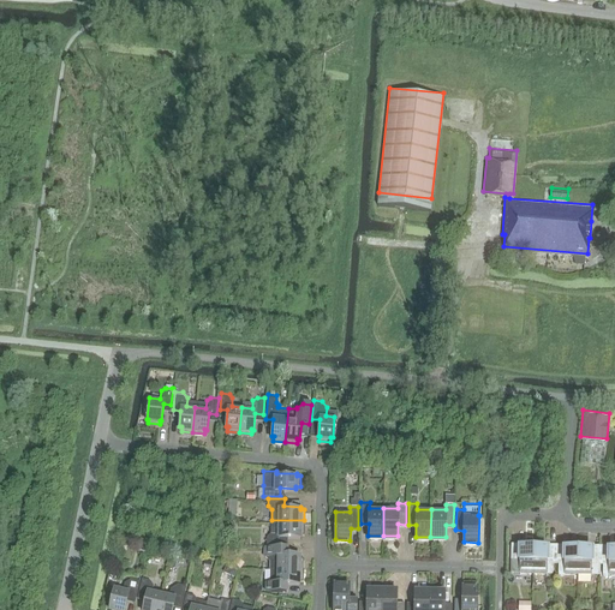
[(284,534),(300,534),(300,532),(304,532),(304,520),(272,520),(272,531),(268,534),(267,542),(284,542),(284,534)]
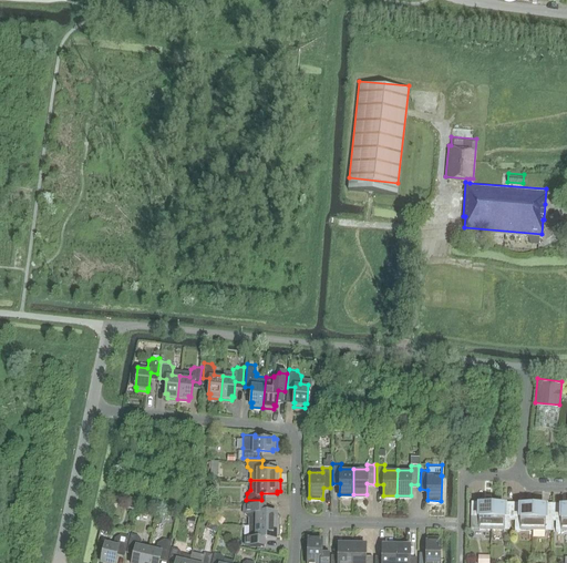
[(471,525),(491,526),(492,502),(480,502),(480,499),(471,499),(471,525)]
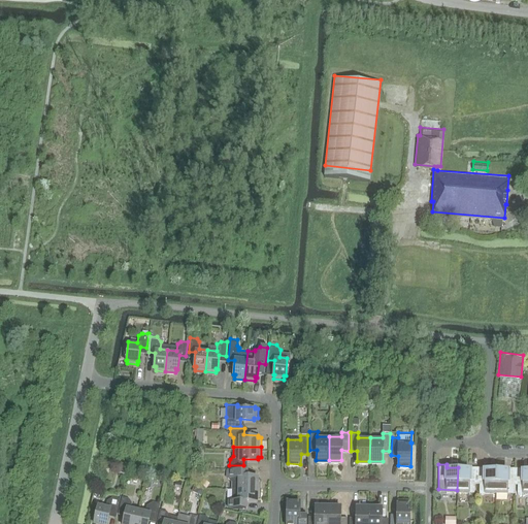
[(458,467),(457,490),(474,490),(474,481),(476,482),(477,465),(469,464),(469,467),(458,467)]
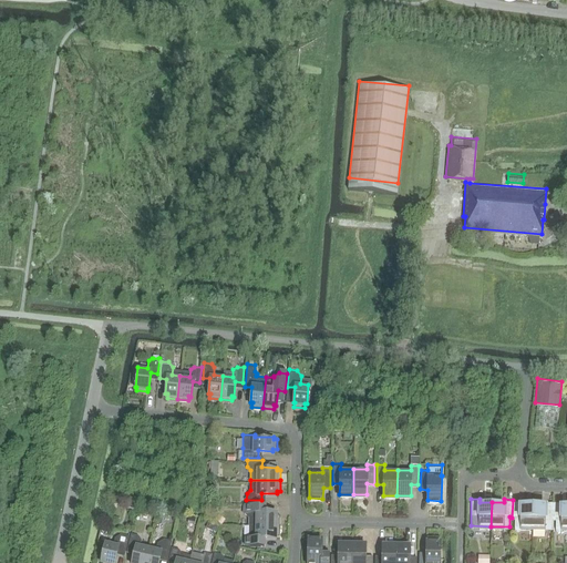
[(513,500),(512,518),(515,518),(514,526),(515,526),(517,529),(521,526),(533,526),(533,503),(521,503),(521,500),(513,500)]
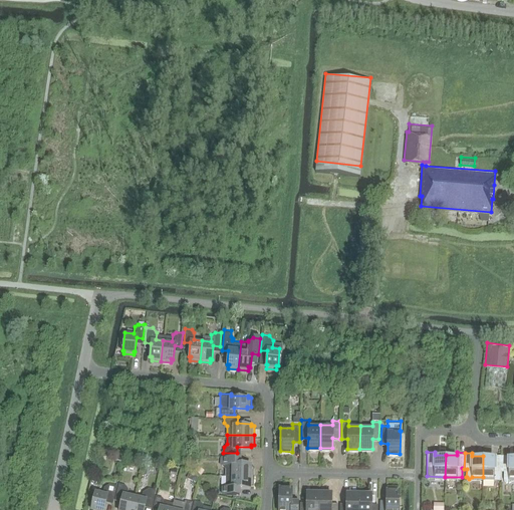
[(494,456),(483,456),(483,477),(501,478),(501,467),(502,453),(494,453),(494,456)]
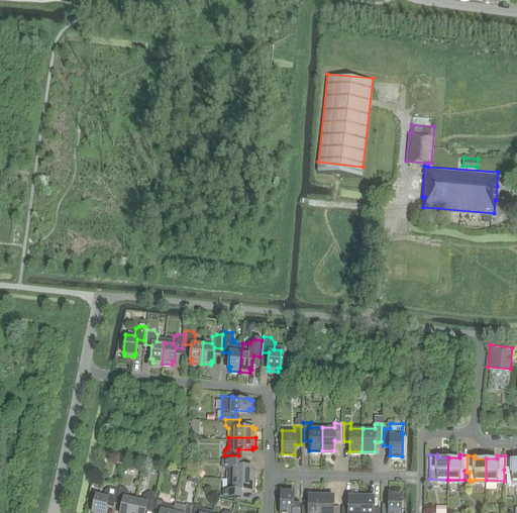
[(504,470),(507,470),(506,481),(516,480),(516,458),(512,458),(512,455),(505,455),(504,470)]
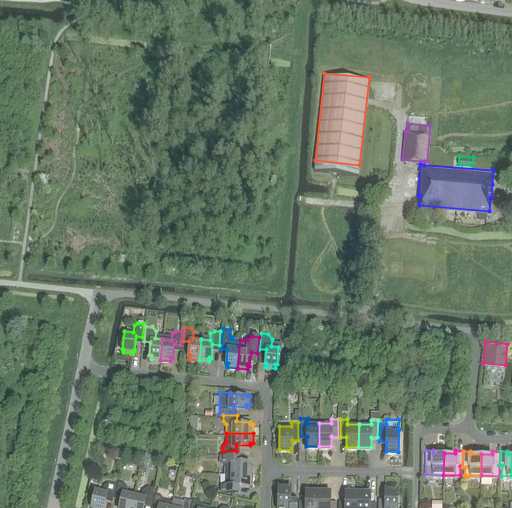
[(220,460),(225,464),(225,472),(252,472),(253,462),(249,462),(249,460),(239,460),(239,454),(220,453),(220,460)]
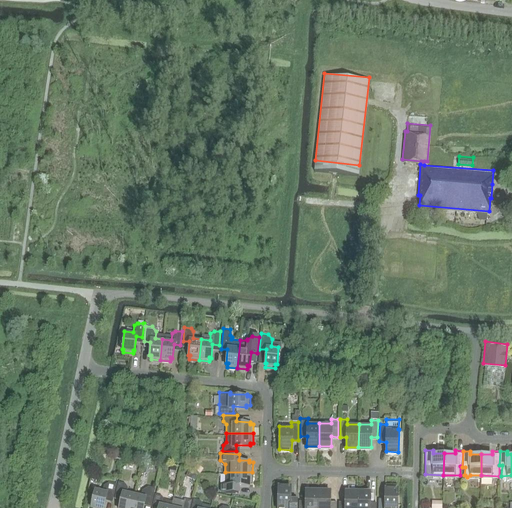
[(222,490),(235,490),(239,490),(239,483),(249,484),(249,482),(252,482),(252,472),(225,472),(224,481),(222,483),(221,483),(220,490),(222,490)]
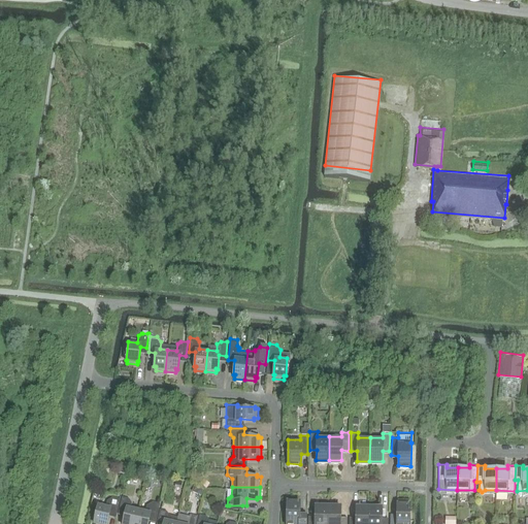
[(94,523),(104,523),(105,523),(109,511),(116,512),(120,496),(112,495),(107,498),(105,505),(98,503),(94,521),(95,522),(94,523)]
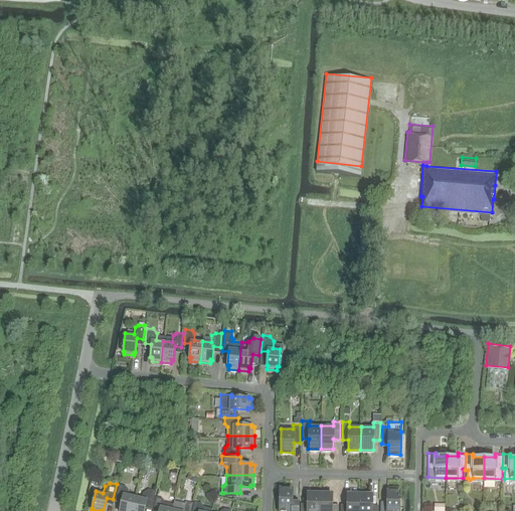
[(128,488),(126,484),(119,483),(116,496),(123,497),(120,510),(122,510),(121,510),(131,510),(135,496),(127,494),(128,488)]
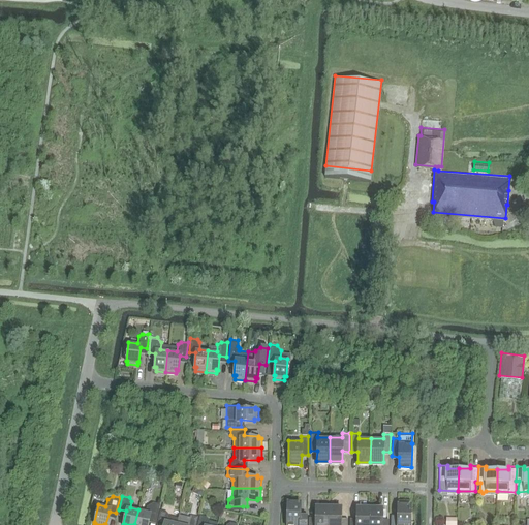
[(156,518),(159,502),(153,500),(147,504),(146,511),(138,510),(134,524),(147,524),(149,516),(156,518)]
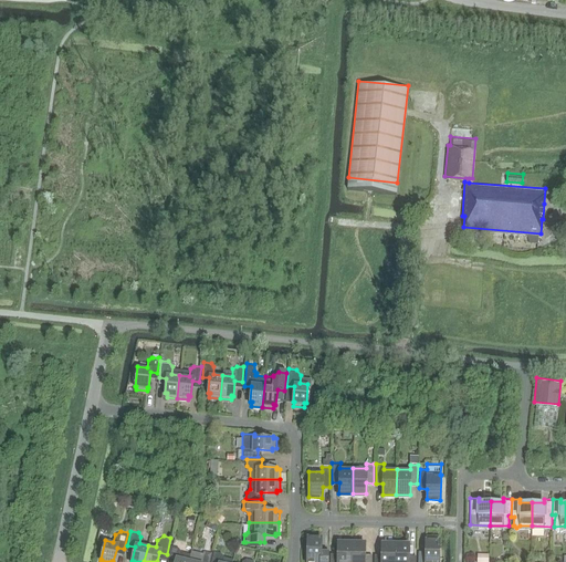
[(321,547),(322,536),(307,536),(306,561),(320,561),(327,561),(328,547),(321,547)]
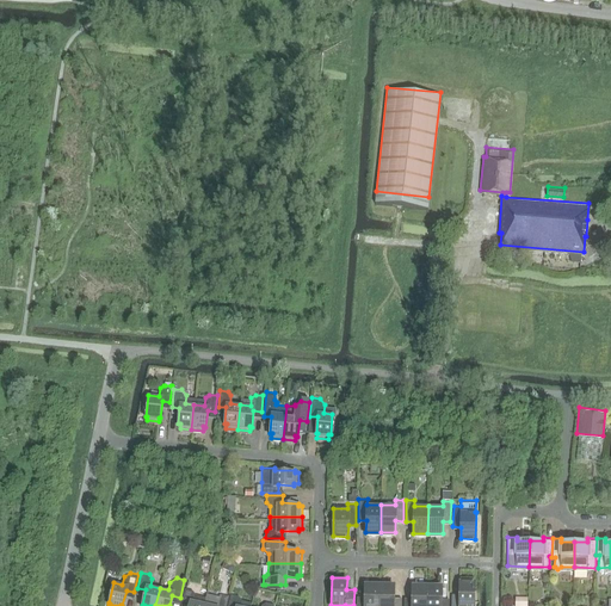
[(474,605),(475,581),(460,580),(460,592),(451,592),(450,605),(474,605)]
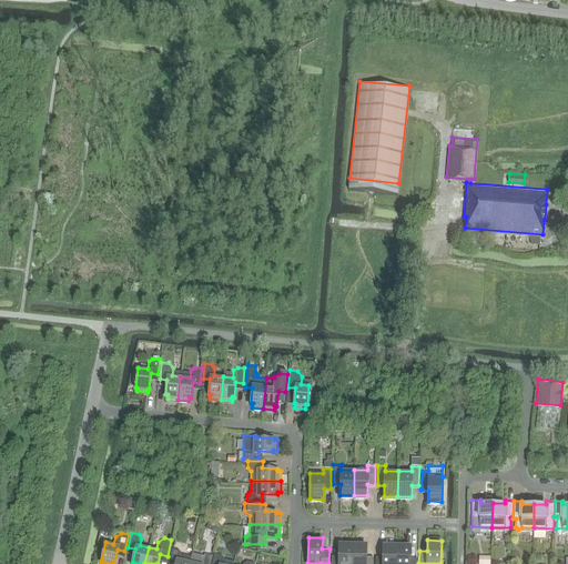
[(352,563),(353,543),(338,543),(338,553),(332,553),(331,563),(352,563)]
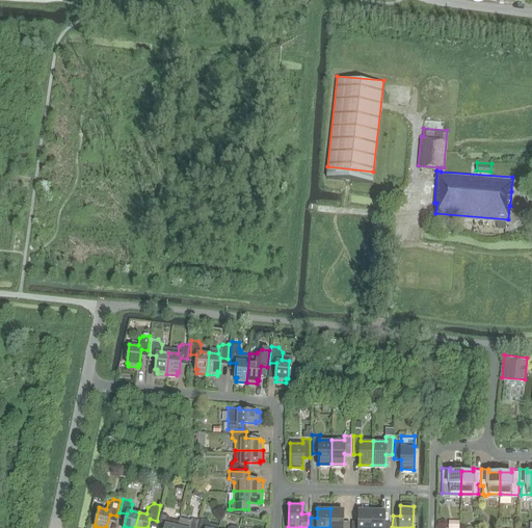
[(349,527),(349,519),(343,519),(343,508),(330,508),(329,527),(349,527)]
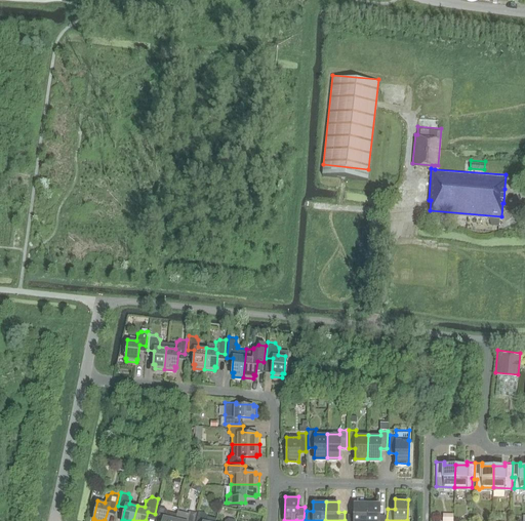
[(366,520),(366,503),(354,502),(354,512),(347,512),(347,520),(366,520)]
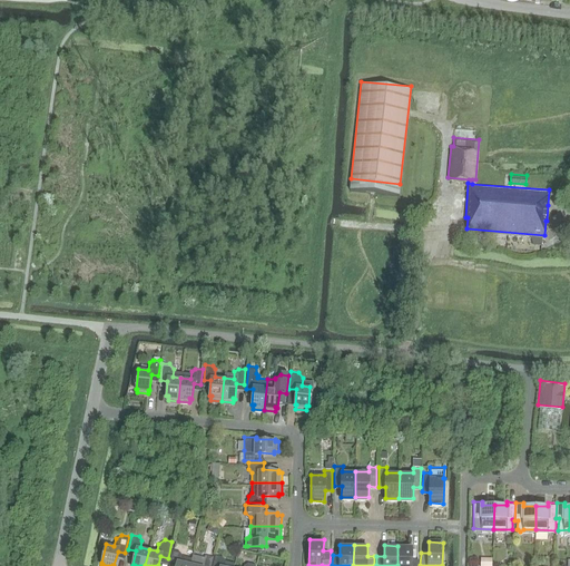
[(397,546),(397,565),(418,565),(419,557),(412,557),(412,546),(397,546)]
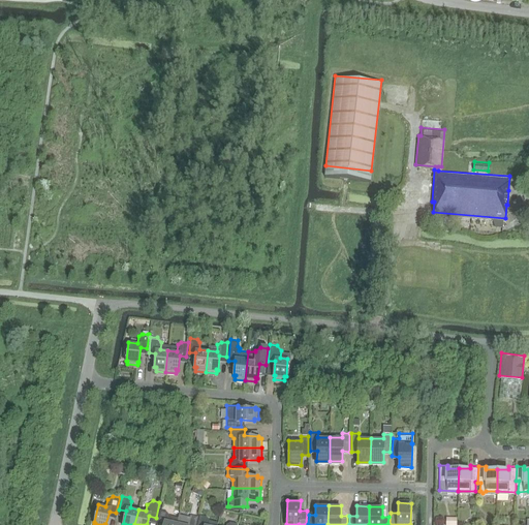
[(169,514),(166,510),(160,508),(157,522),(163,524),(176,524),(177,522),(167,520),(169,514)]
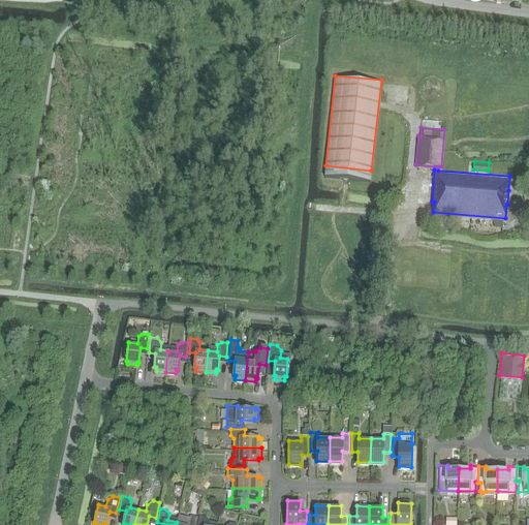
[(194,524),(197,515),(191,514),(185,517),(184,524),(177,522),(176,524),(194,524)]
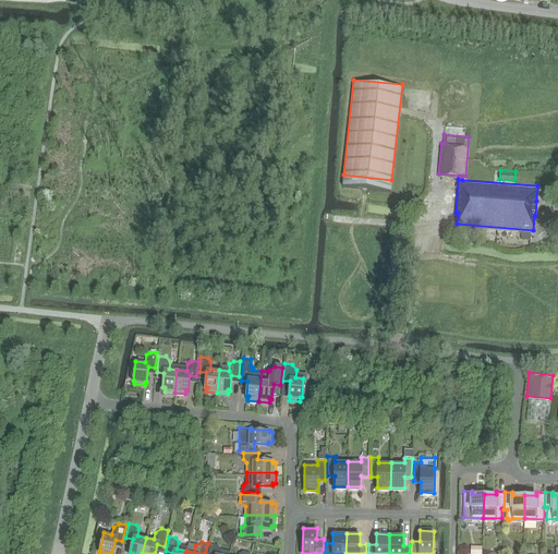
[(220,548),(218,543),(210,542),(207,553),(219,553),(220,548)]
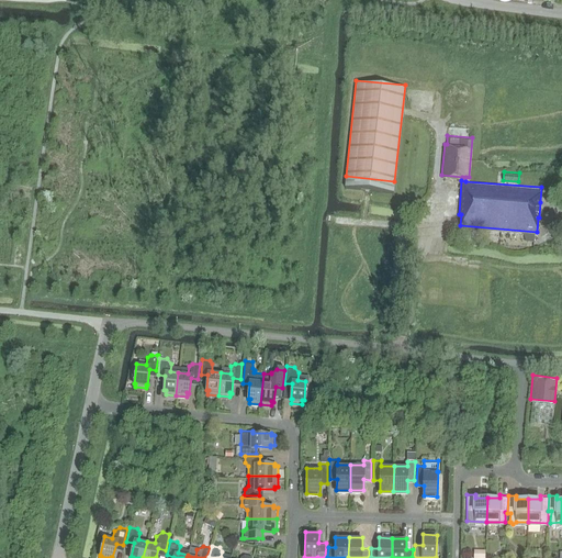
[(473,557),(485,557),(485,547),(474,547),(473,557)]
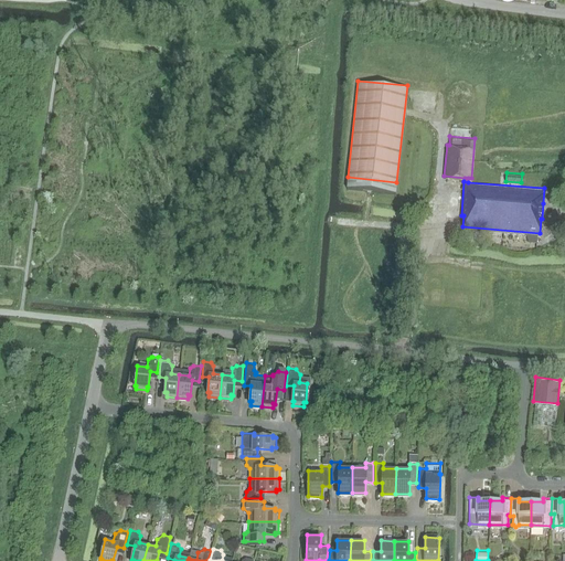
All buildings are outlined.
